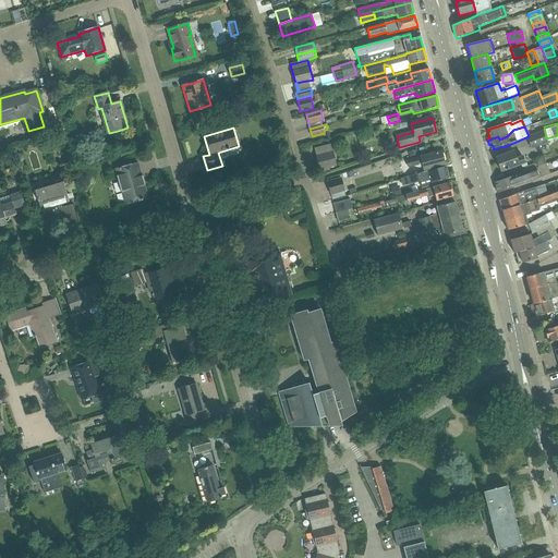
[(547,143),(543,132),(526,138),(531,148),(547,143)]
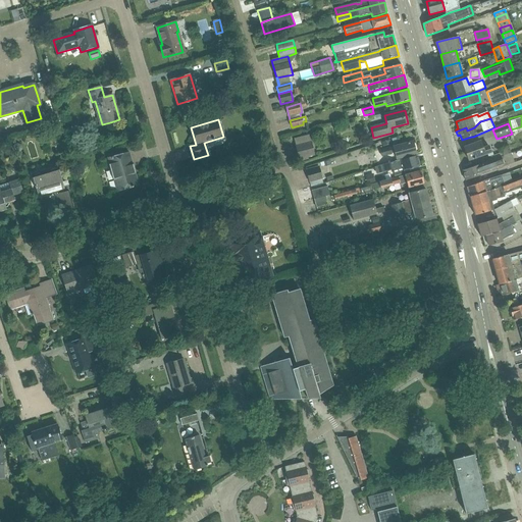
[(380,151),(381,156),(392,154),(392,153),(395,153),(397,159),(416,154),(413,142),(394,147),(394,148),(390,148),(380,151)]
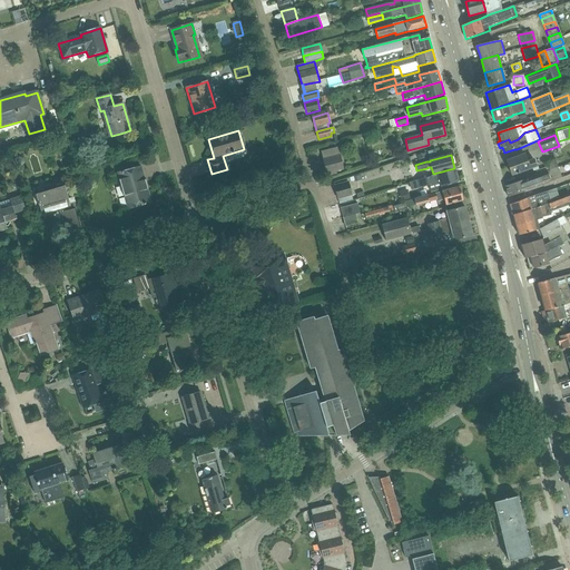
[(512,176),(522,172),(536,167),(532,159),(527,161),(524,155),(507,160),(512,176)]
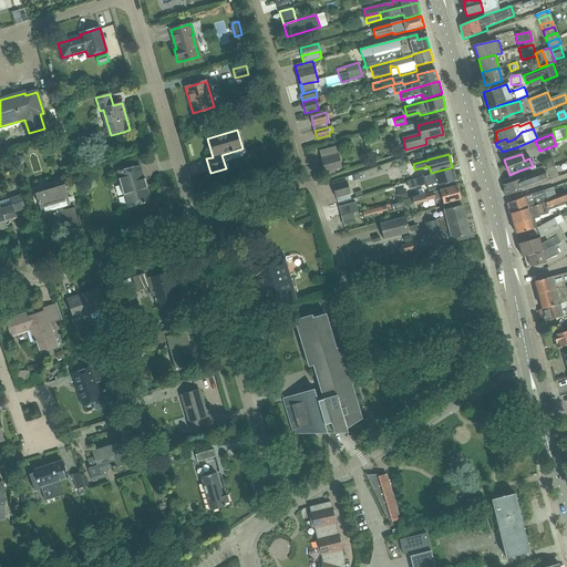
[(326,173),(341,168),(338,155),(321,158),(326,173)]
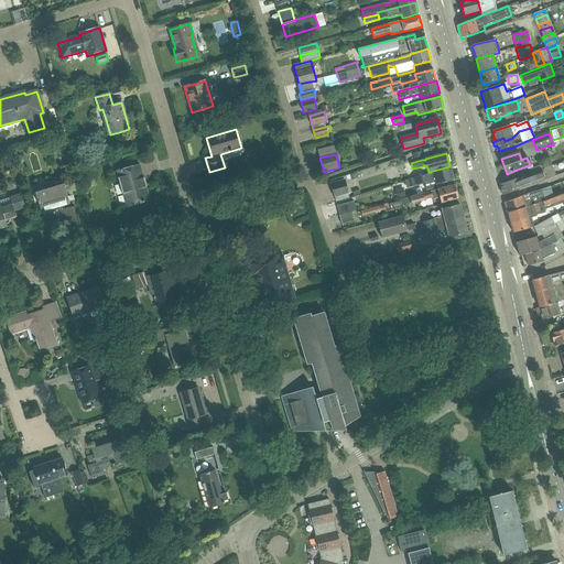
[(13,161),(14,164),(19,166),(22,165),(24,161),(23,156),(20,155),(15,158),(13,161)]
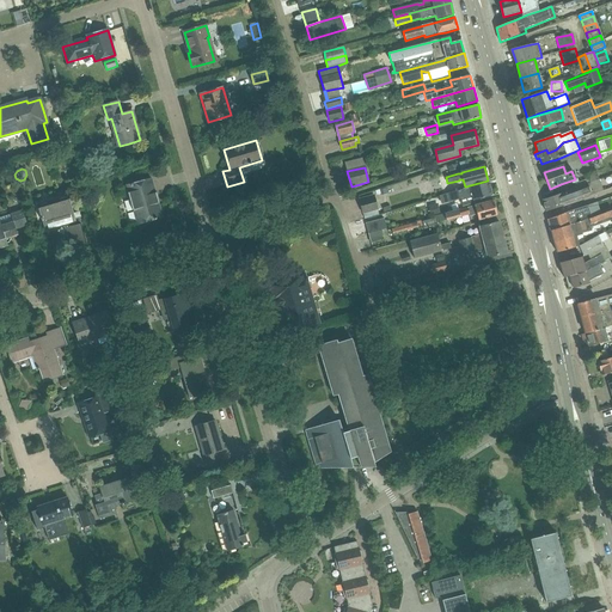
[(599,179),(597,176),(595,172),(587,176),(589,183),(599,179)]
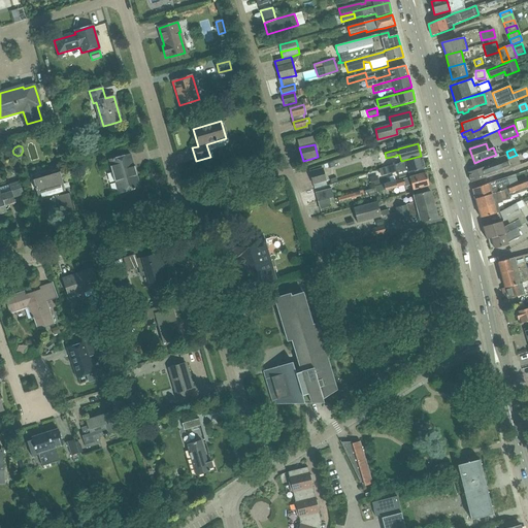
[(140,188),(131,155),(109,160),(119,194),(140,188)]
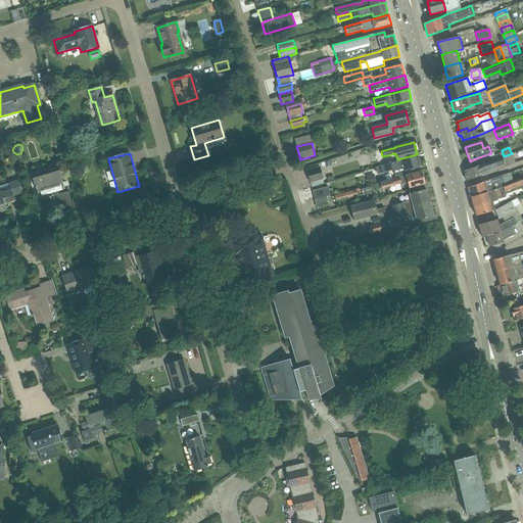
[(408,158),(383,165),(385,173),(394,171),(395,177),(406,174),(405,172),(411,170),(421,168),(418,156),(408,158)]
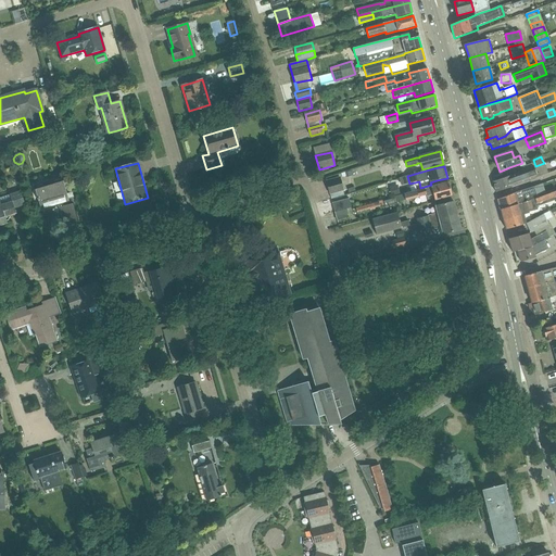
[(520,181),(531,177),(538,175),(534,167),(528,169),(503,178),(503,179),(493,182),(496,192),(506,189),(521,184),(520,181)]
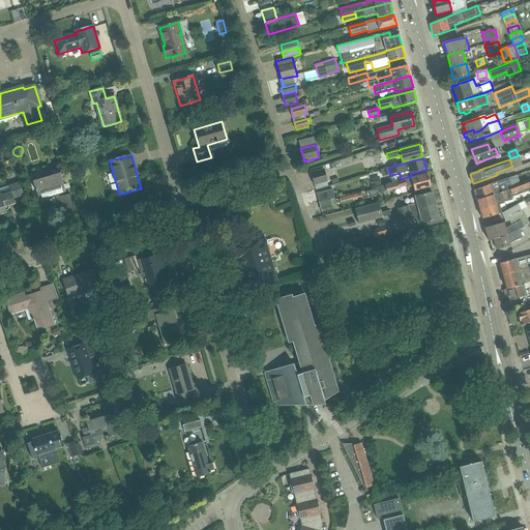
[(76,212),(72,202),(68,188),(64,190),(59,170),(33,177),(39,199),(55,195),(61,215),(76,212)]
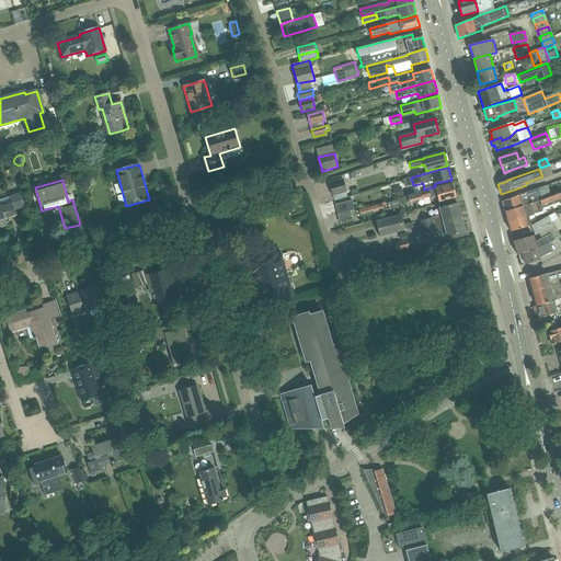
[(343,180),(329,183),(333,196),(334,201),(347,197),(345,193),(346,192),(343,180)]
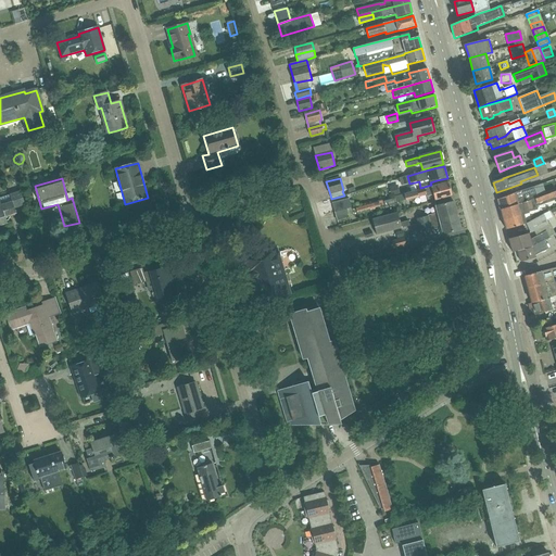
[(432,193),(432,194),(434,200),(452,196),(449,182),(438,186),(403,194),(404,194),(391,198),(383,200),(382,200),(383,205),(405,200),(405,202),(418,199),(418,198),(432,193)]
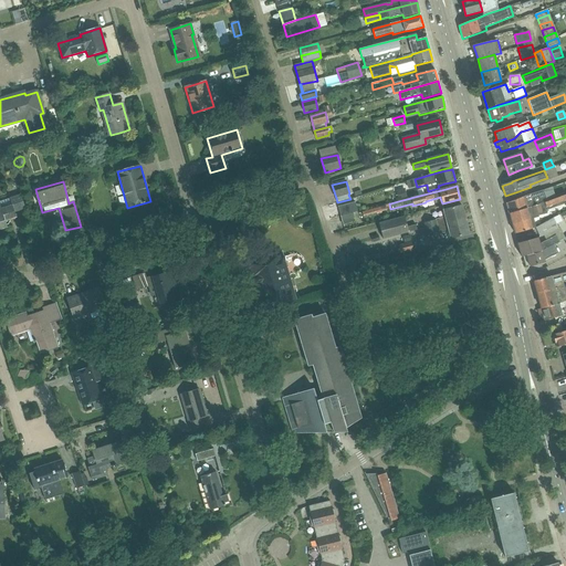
[(396,191),(398,201),(407,198),(405,189),(396,191)]
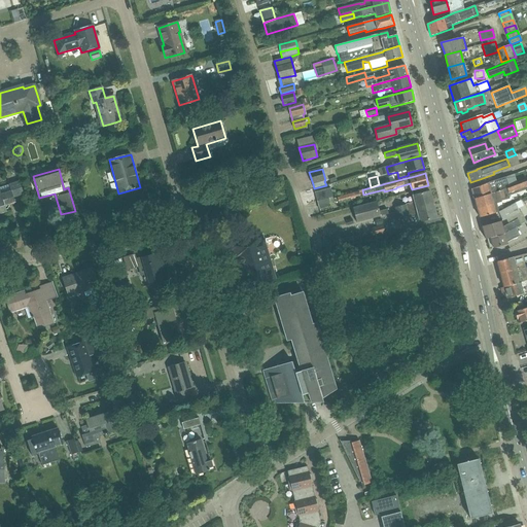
[(488,183),(471,189),(475,199),(502,190),(506,189),(510,188),(505,177),(498,180),(488,183)]
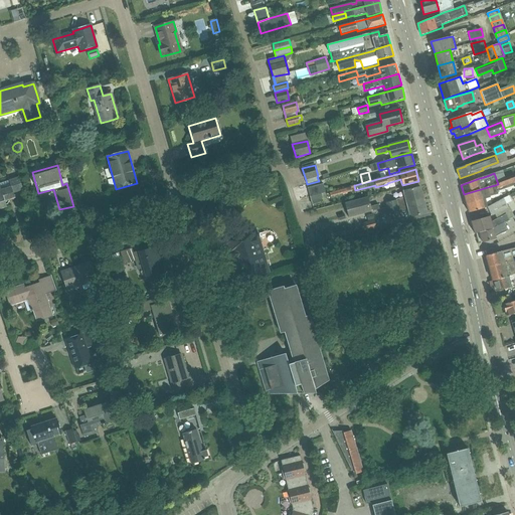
[(23,190),(20,180),(19,177),(8,181),(0,183),(0,208),(7,207),(5,201),(15,197),(13,193),(23,190)]
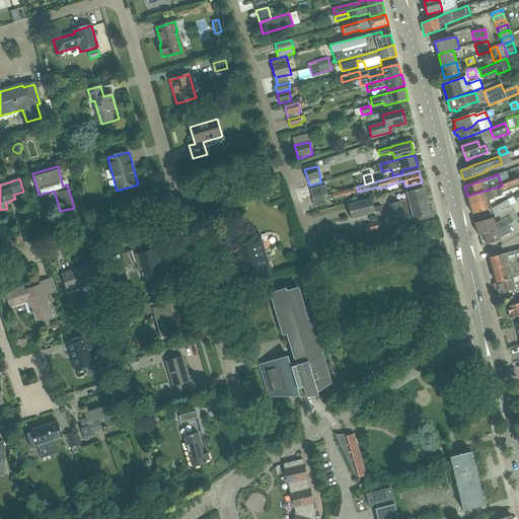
[(518,178),(510,182),(504,184),(506,191),(518,186),(518,178)]
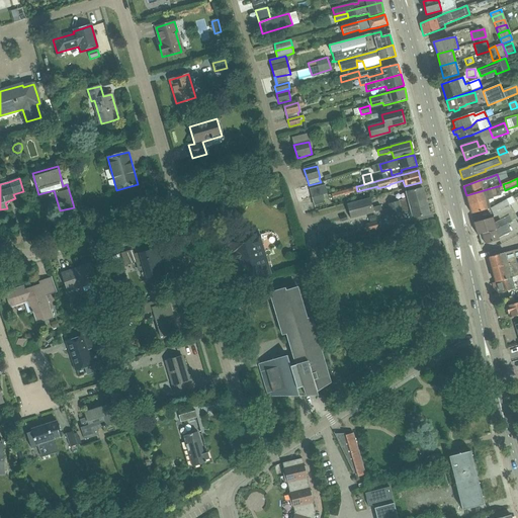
[(310,189),(312,198),(324,195),(328,194),(325,185),(310,189)]
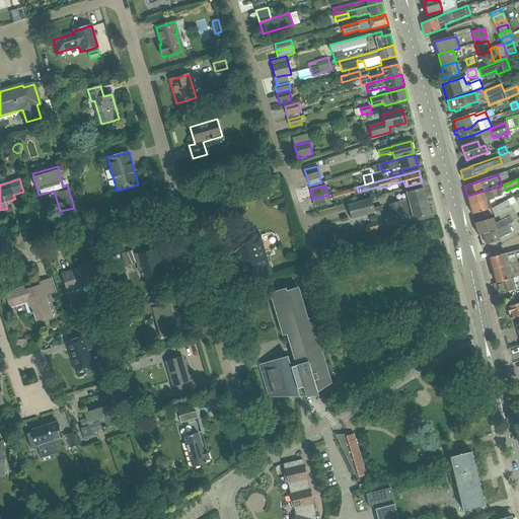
[(495,188),(467,196),(472,215),(492,209),(489,201),(494,199),(494,198),(502,196),(501,194),(499,187),(495,188)]
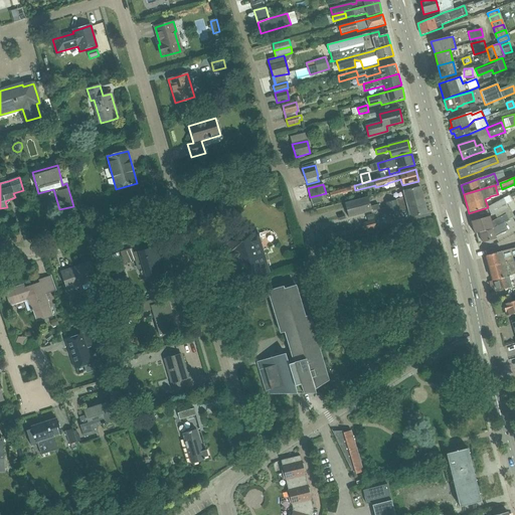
[(346,188),(329,193),(331,197),(347,193),(352,192),(351,187),(346,188)]
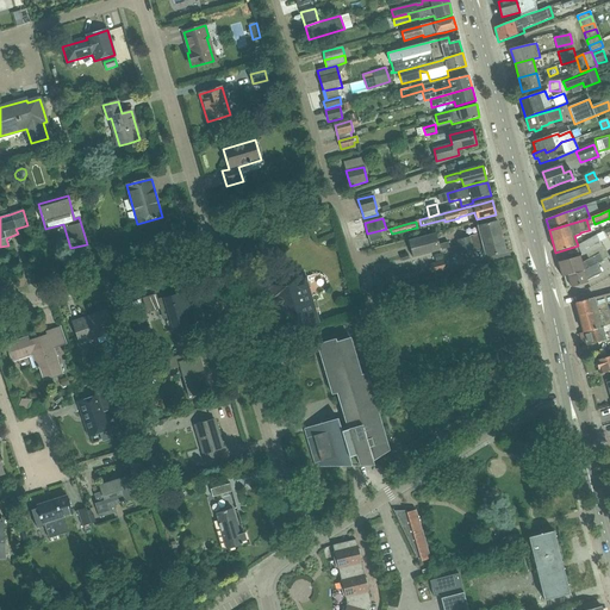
[(497,222),(486,224),(478,226),(480,235),(458,241),(459,247),(502,236),(497,222)]
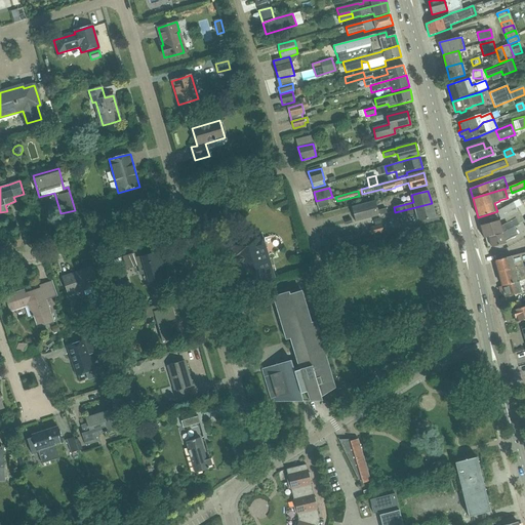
[(329,205),(328,198),(316,201),(318,208),(329,205)]
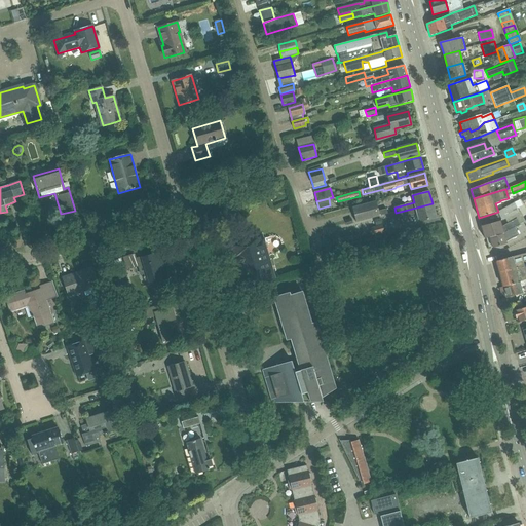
[(362,205),(352,208),(355,222),(366,220),(387,214),(386,209),(378,211),(376,201),(362,205)]
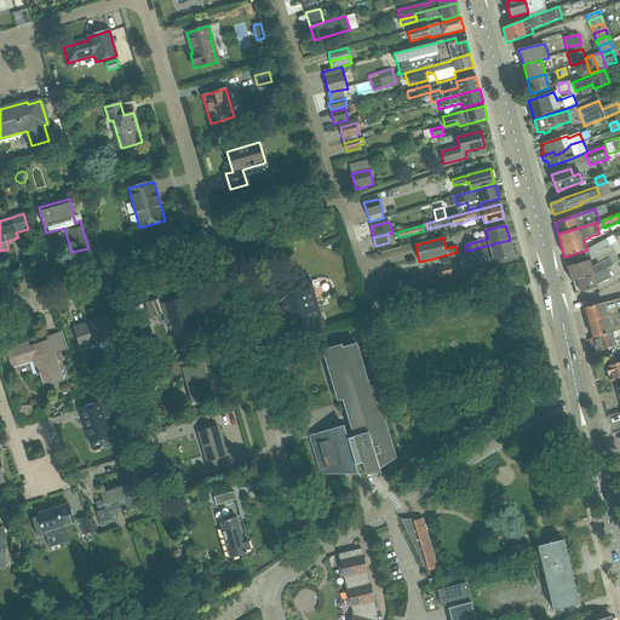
[(612,252),(609,246),(614,244),(610,237),(607,239),(592,246),(587,250),(592,260),(612,252)]
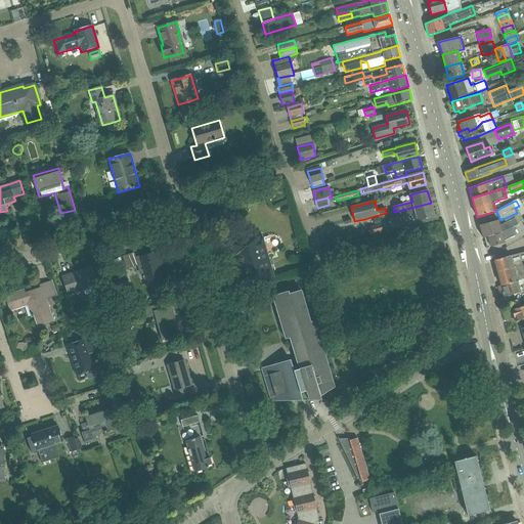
[(434,217),(431,203),(394,212),(396,220),(416,215),(417,221),(434,217)]
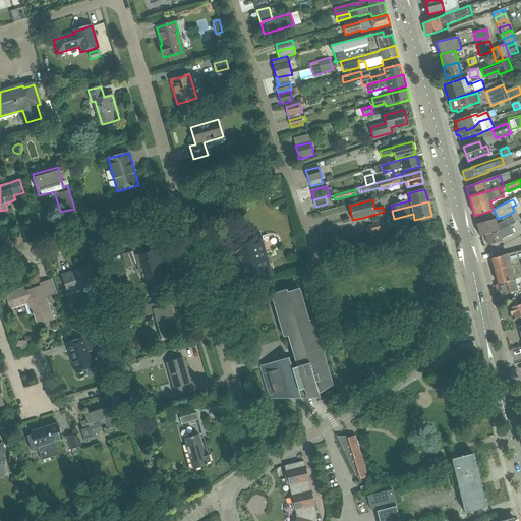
[(498,224),(497,225),(496,220),(476,225),(479,236),(484,235),(499,232),(505,228),(510,225),(515,223),(511,217),(498,224)]
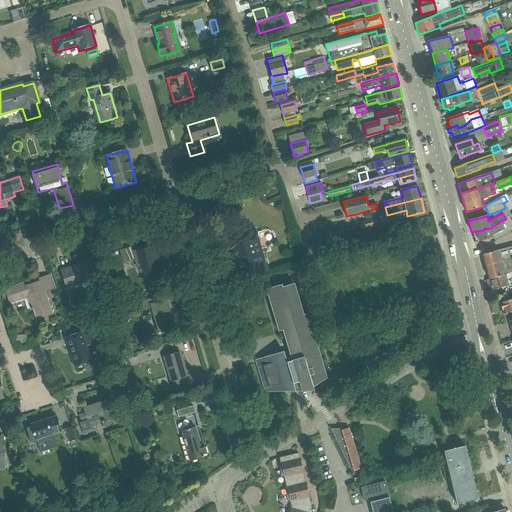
[(360,223),(362,229),(374,226),(372,220),(360,223)]
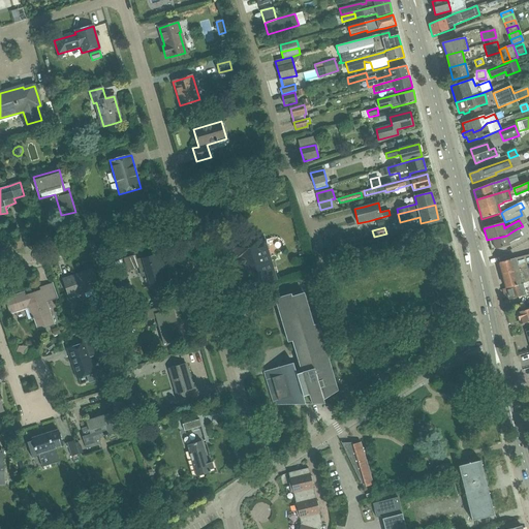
[(522,237),(521,236),(522,235),(518,228),(512,231),(506,236),(492,239),(495,249),(509,246),(508,244),(522,237)]
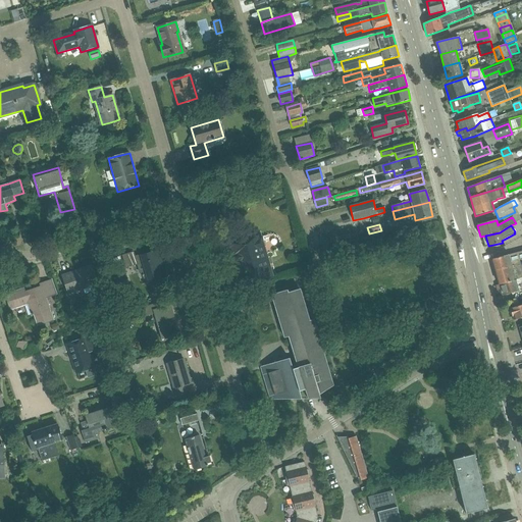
[(273,278),(260,232),(225,244),(230,257),(232,257),(238,277),(246,274),(249,285),(273,278)]
